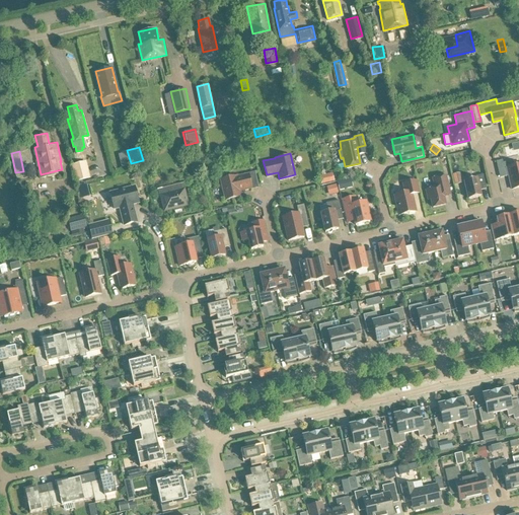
[(508,173),(511,187),(518,185),(518,162),(509,165),(508,159),(503,160),(502,157),(496,159),(500,175),(508,173)]
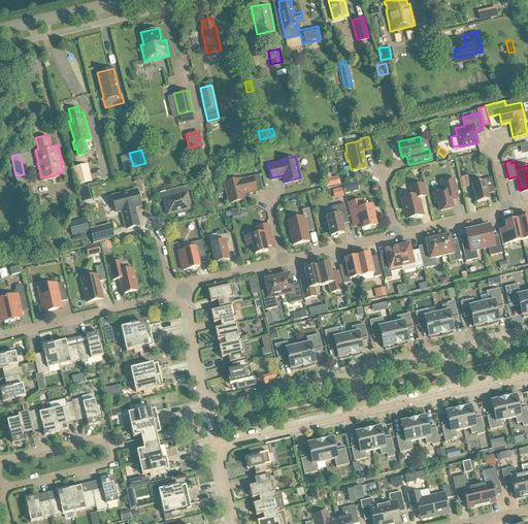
[(73,166),(77,183),(90,179),(86,163),(73,166)]
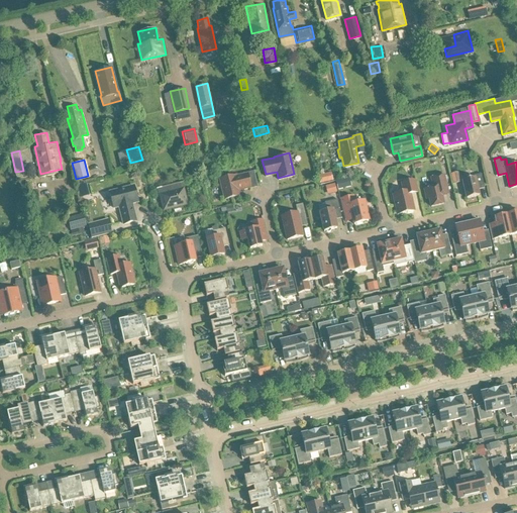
[(450,172),(453,182),(460,180),(458,170),(450,172)]
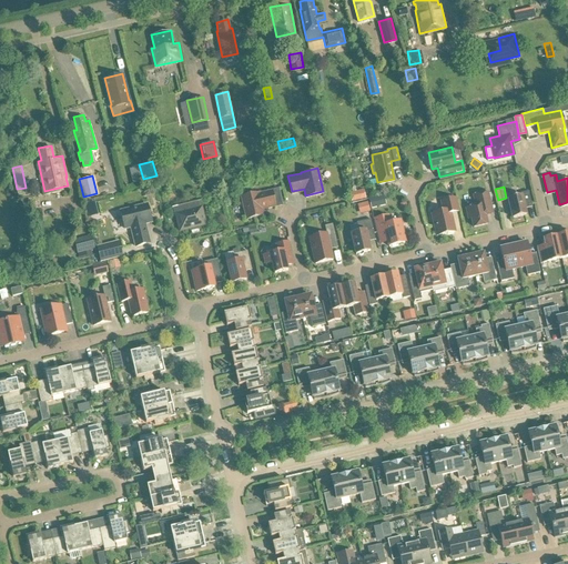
[(262,207),(275,204),(272,188),(259,191),(257,190),(241,194),(246,217),(263,213),(262,207)]
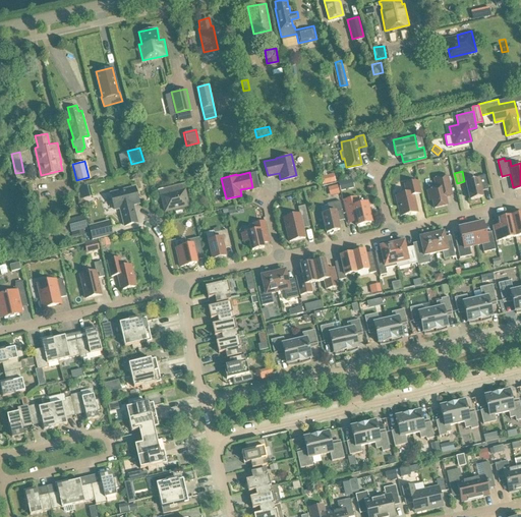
[(331,180),(329,172),(321,174),(323,182),(331,180)]
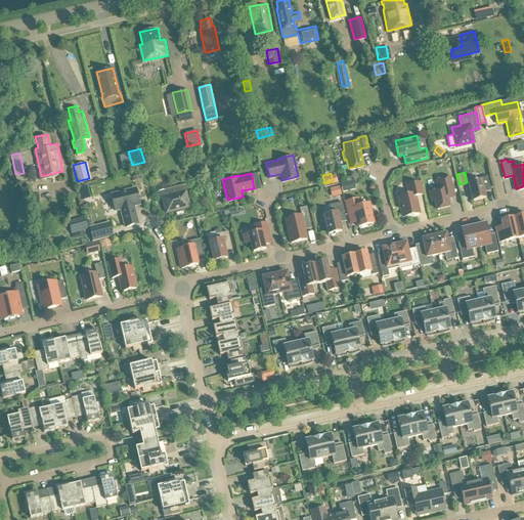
[(469,180),(473,199),(485,196),(483,188),(484,187),(490,185),(487,174),(480,175),(480,177),(469,180)]
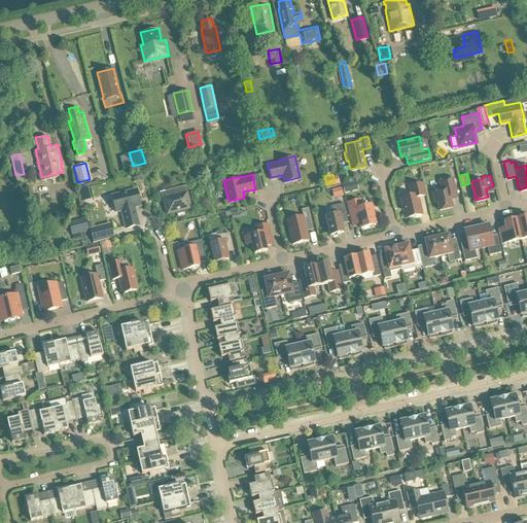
[(442,188),(432,190),(434,201),(437,200),(440,208),(452,205),(450,198),(457,196),(452,176),(440,178),(442,188)]
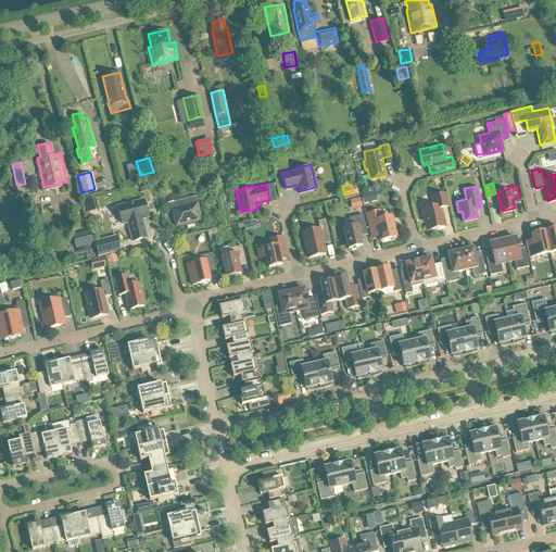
[(422,207),(427,228),(444,224),(441,207),(449,204),(445,191),(431,195),(433,202),(432,204),(422,207)]
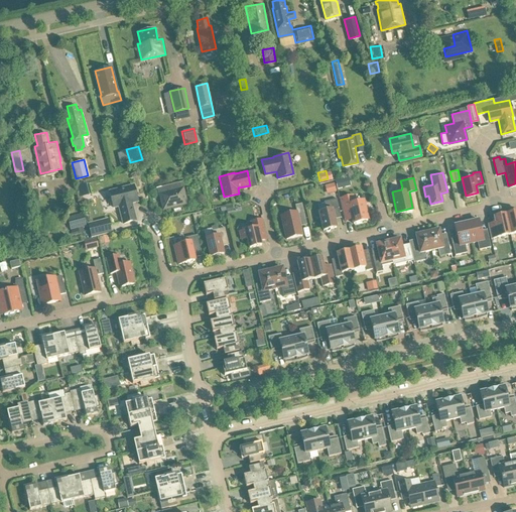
[(181,180),(183,179),(156,185),(156,186),(157,186),(163,207),(164,208),(172,206),(173,207),(180,205),(179,204),(187,202),(181,180)]
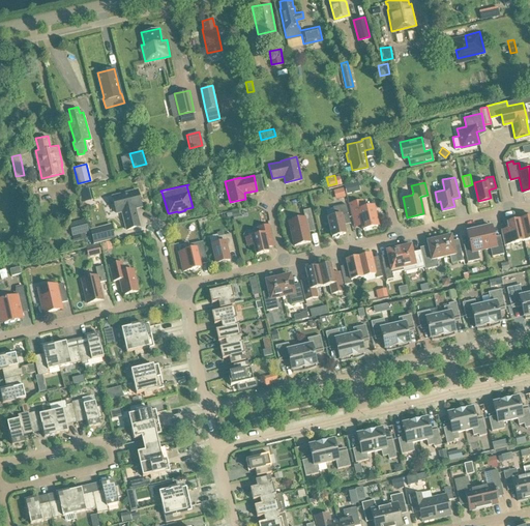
[(88,185),(79,188),(82,200),(91,198),(88,185)]
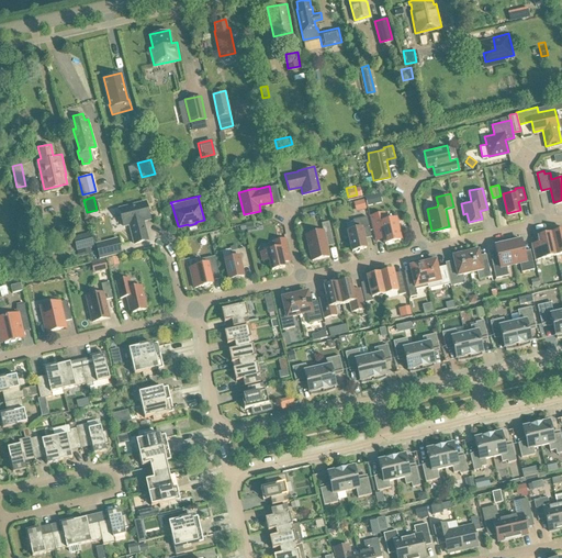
[(142,219),(149,216),(145,200),(119,207),(123,224),(130,222),(134,242),(148,237),(144,223),(143,223),(142,219)]
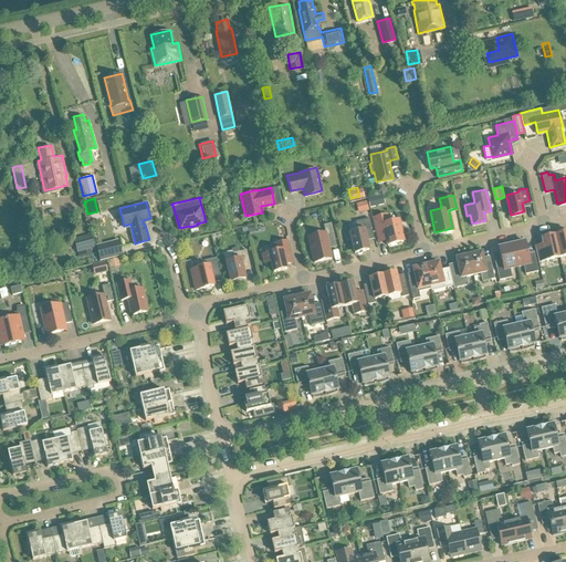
[(386,238),(387,243),(402,240),(398,218),(388,220),(386,212),(374,215),(379,240),(386,238)]
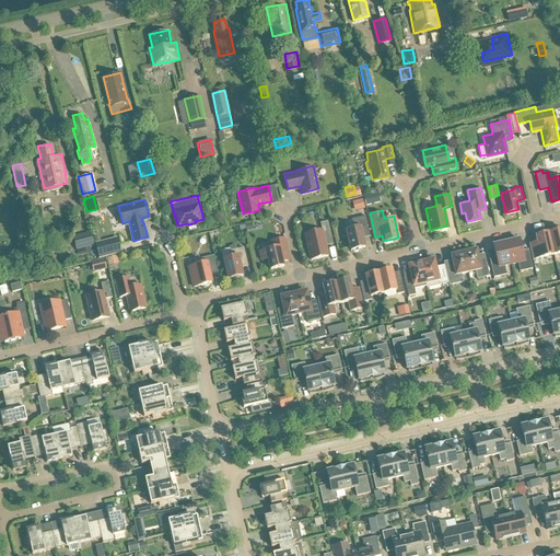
[(361,229),(369,228),(365,213),(351,217),(353,227),(346,228),(351,248),(352,247),(353,248),(354,250),(356,250),(357,248),(358,248),(358,247),(359,246),(364,245),(361,229)]
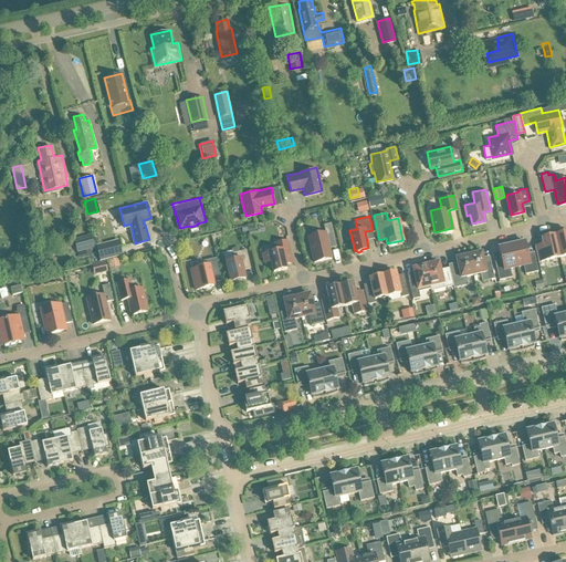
[(308,233),(314,260),(332,256),(327,239),(335,238),(331,220),(323,222),(325,230),(308,233)]
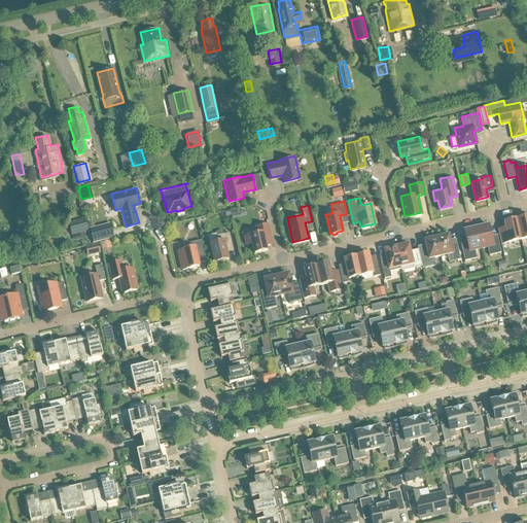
[(526,213),(517,216),(521,237),(526,235),(526,213)]
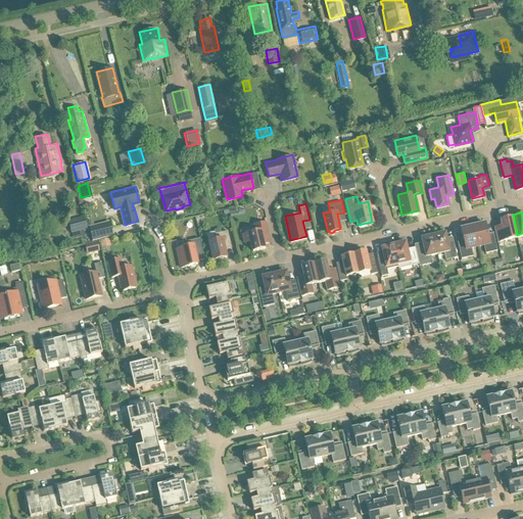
[(517,235),(513,215),(500,218),(501,224),(494,225),(497,240),(517,235)]
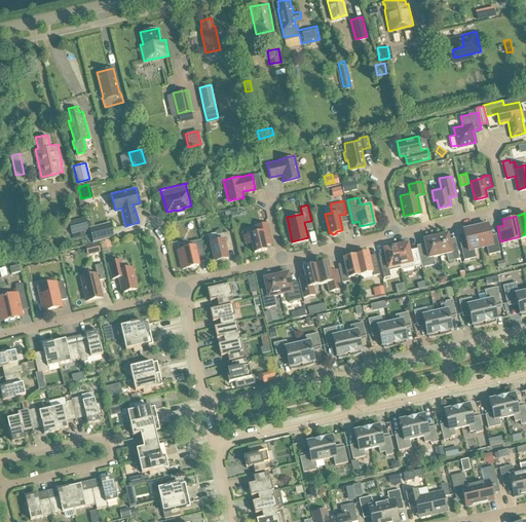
[(69,221),(72,232),(87,228),(84,217),(69,221)]
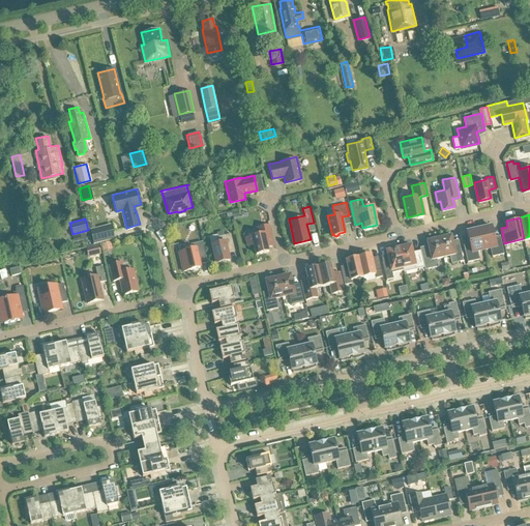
[(111,223),(90,228),(93,241),(114,236),(111,223)]
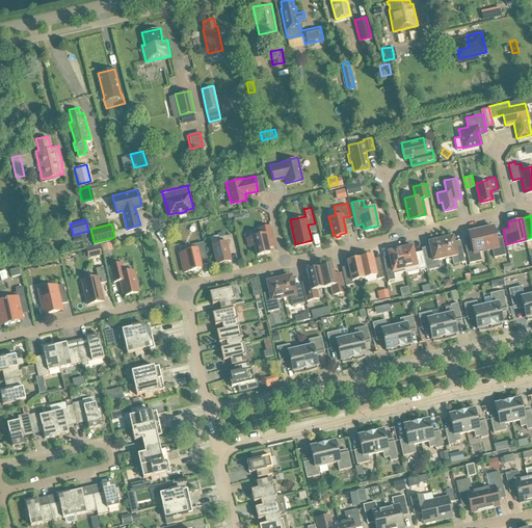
[(268,246),(274,245),(269,223),(259,227),(260,234),(246,237),(248,244),(255,243),(257,254),(269,251),(268,246)]
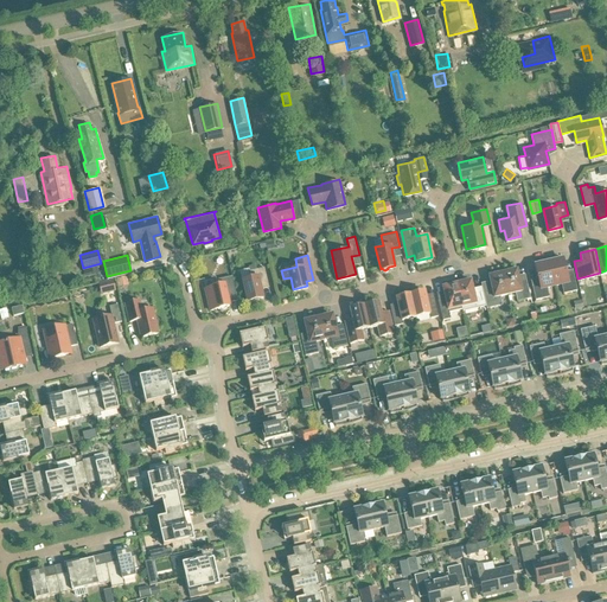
[(554,258),(549,260),(554,283),(561,282),(563,292),(576,288),(573,270),(566,271),(562,257),(561,257),(561,255),(554,257),(554,258)]
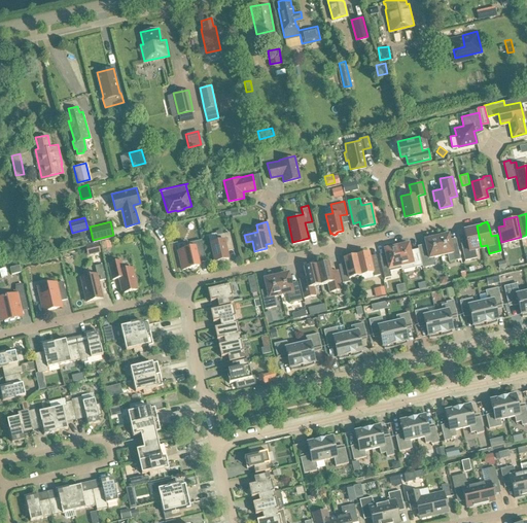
[(481,246),(477,225),(471,227),(471,225),(464,227),(465,229),(464,229),(467,242),(461,243),(464,258),(477,255),(475,248),(481,246)]
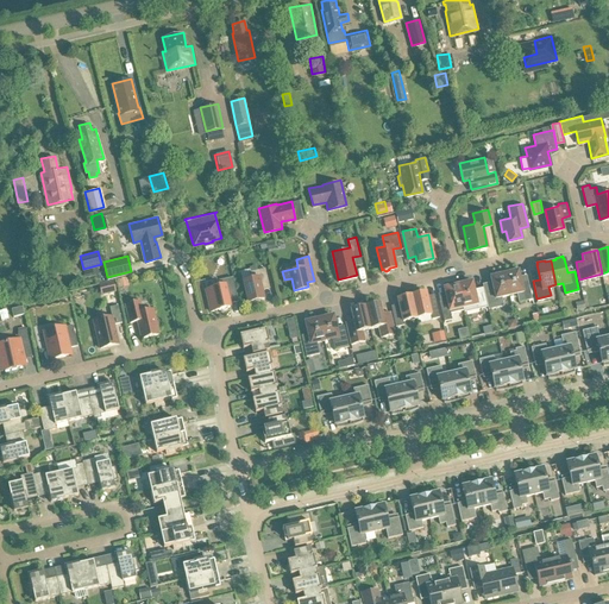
[(243,278),(248,301),(263,297),(261,283),(269,282),(265,266),(250,269),(252,277),(243,278)]
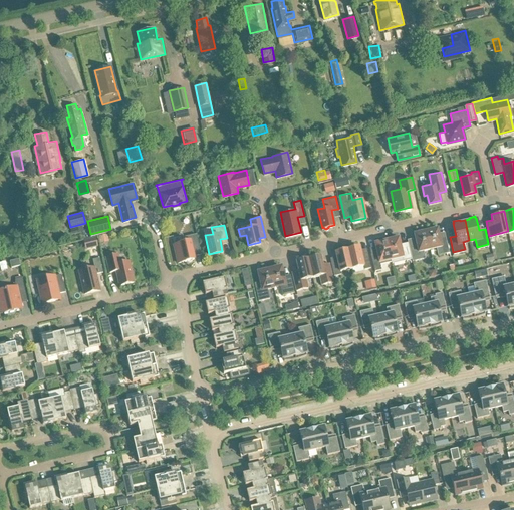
[(428,229),(426,229),(430,248),(436,246),(438,253),(449,251),(447,239),(441,241),(437,226),(435,227),(433,226),(429,227),(428,229)]
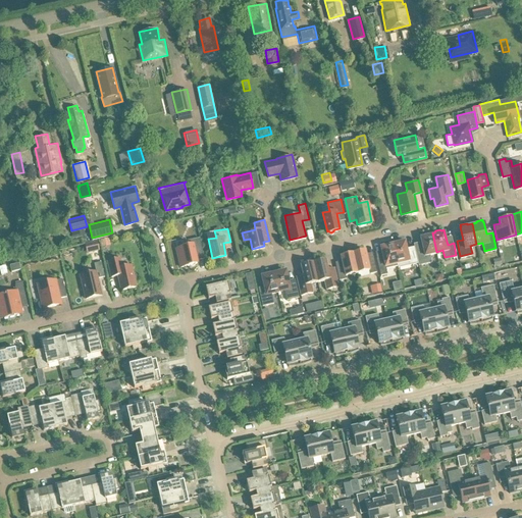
[(415,252),(418,261),(418,263),(431,260),(430,253),(436,252),(432,232),(430,234),(428,231),(423,232),(422,235),(420,236),(423,250),(415,252)]
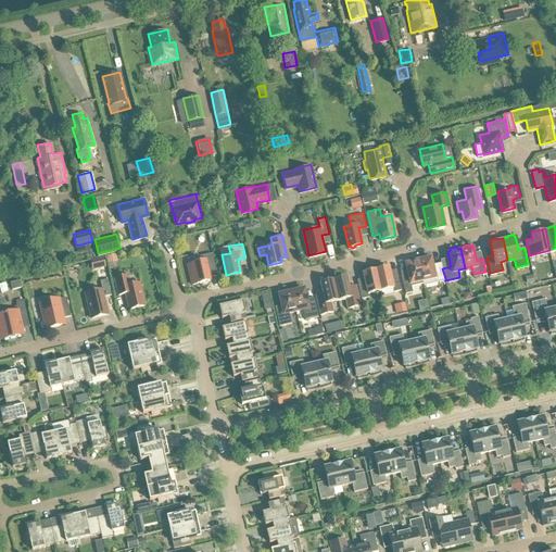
[(106,253),(109,262),(117,260),(116,251),(106,253)]
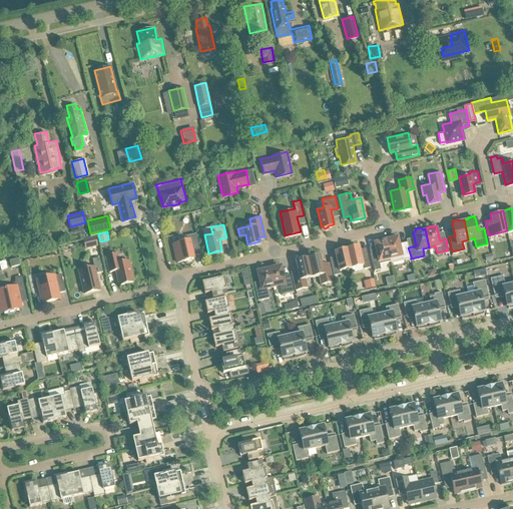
[(182,234),(183,239),(173,241),(177,261),(193,257),(191,250),(194,249),(193,245),(198,244),(195,231),(182,234)]
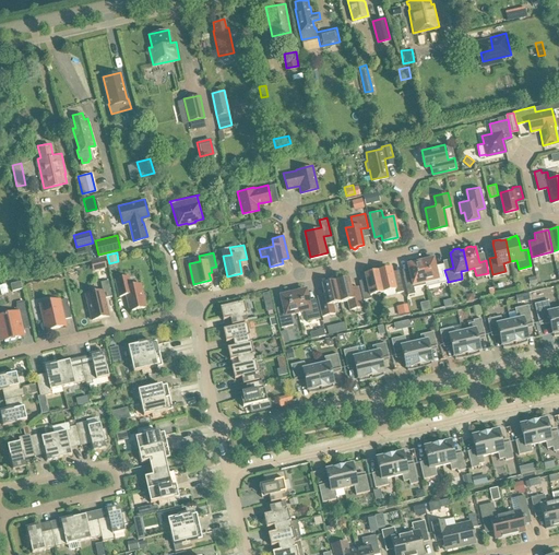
[(448,280),(444,270),(443,264),(436,267),(433,257),(420,259),(425,281),(426,283),(426,284),(439,282),(448,280)]
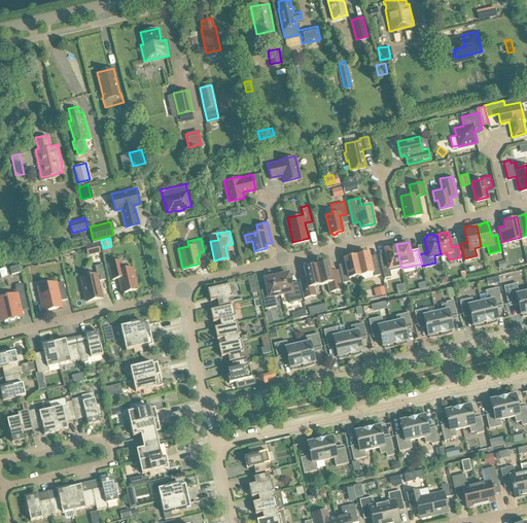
[(400,265),(396,244),(384,247),(386,256),(380,258),(384,276),(391,275),(389,269),(401,267),(400,265)]
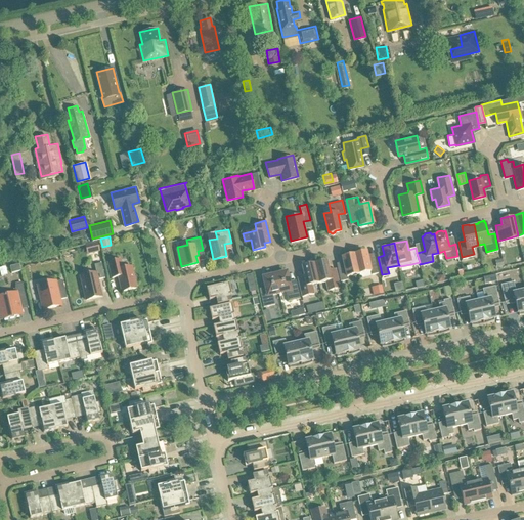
[(365,250),(354,252),(358,272),(370,269),(370,272),(378,271),(375,255),(369,256),(367,255),(365,250)]
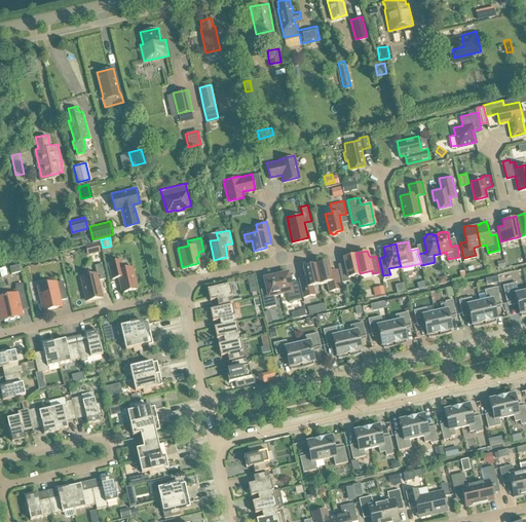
[(360,273),(355,253),(343,256),(345,263),(343,265),(338,266),(341,281),(348,278),(348,275),(360,273)]
